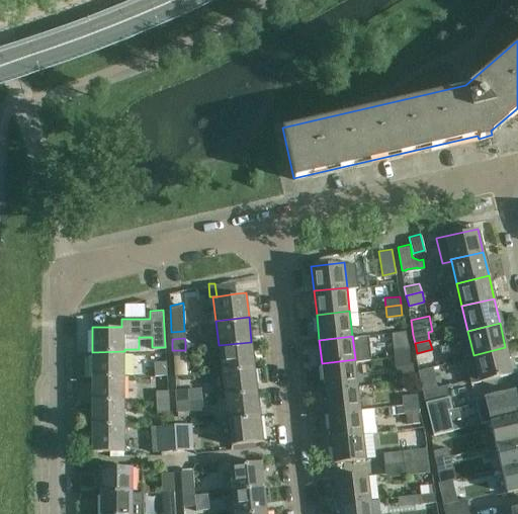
[(222,369),(254,365),(251,342),(219,345),(222,369)]
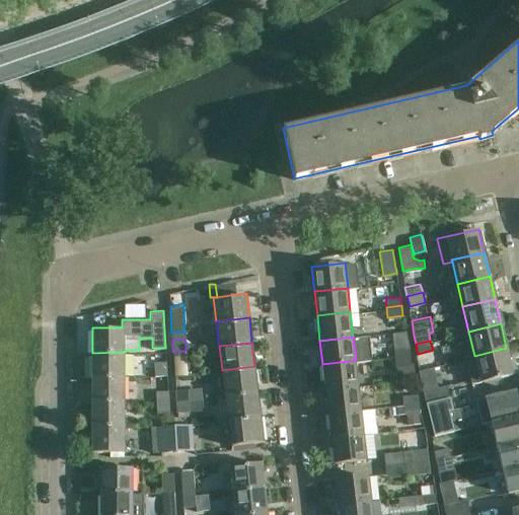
[(410,345),(393,346),(394,355),(411,353),(410,345)]
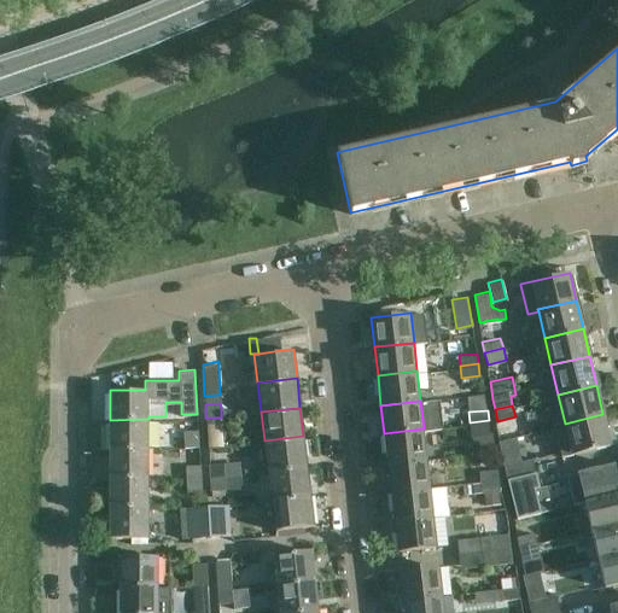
[(602,414),(565,424),(554,426),(560,455),(610,444),(602,414)]
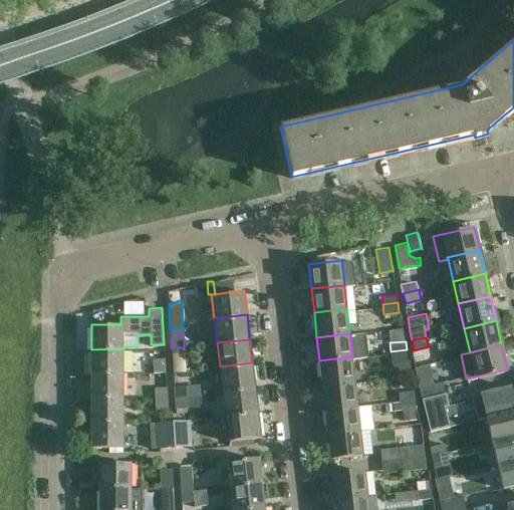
[(123,348),(91,349),(91,373),(123,373),(123,348)]
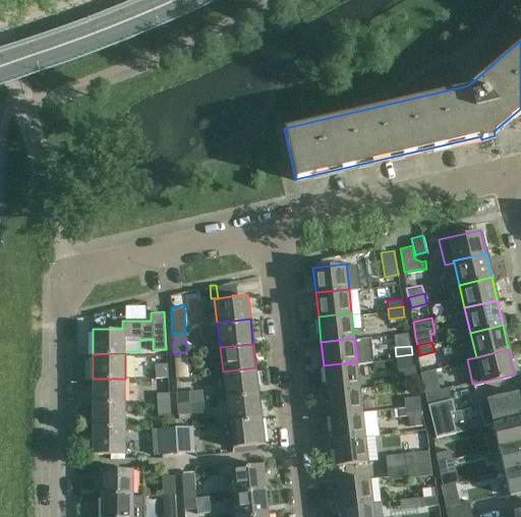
[(405,355),(396,357),(397,366),(398,366),(412,364),(413,364),(412,355),(405,355)]
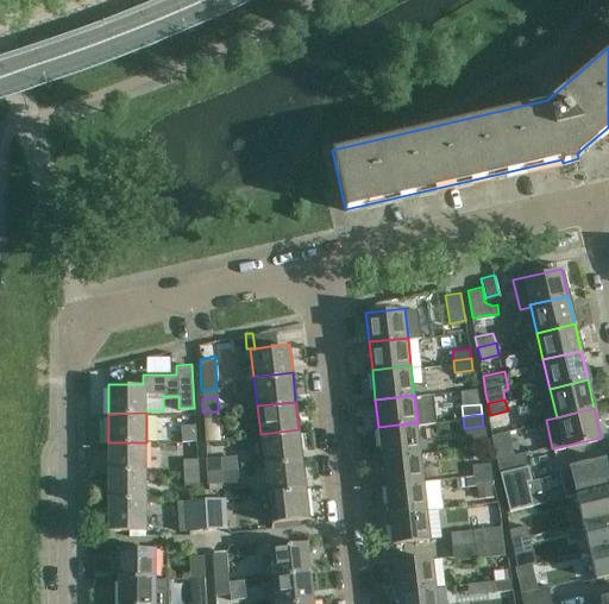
[(181,423),(181,440),(196,439),(195,422),(181,423)]
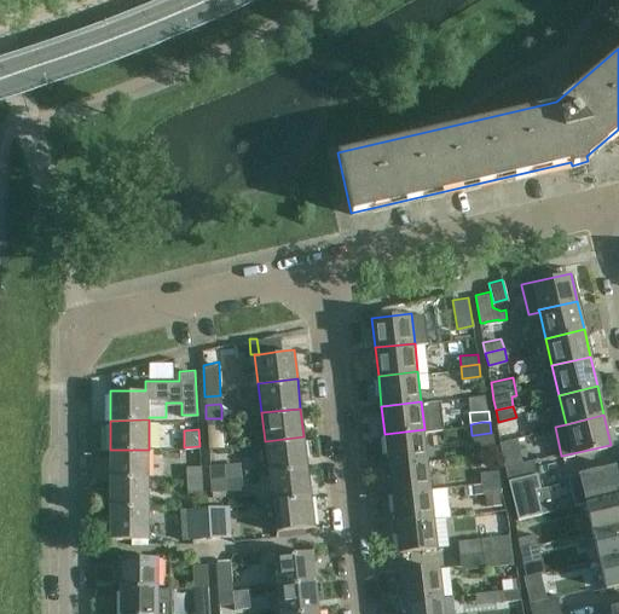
[(388,463),(427,458),(424,429),(385,434),(388,463)]
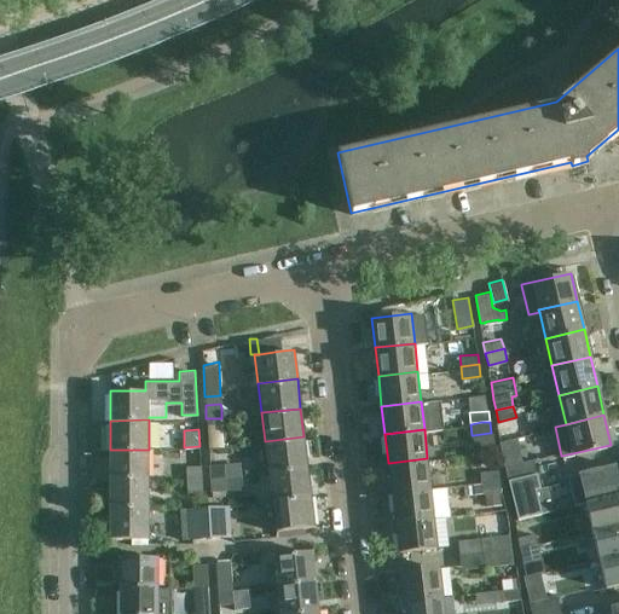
[(267,470),(307,465),(304,436),(265,441),(267,470)]
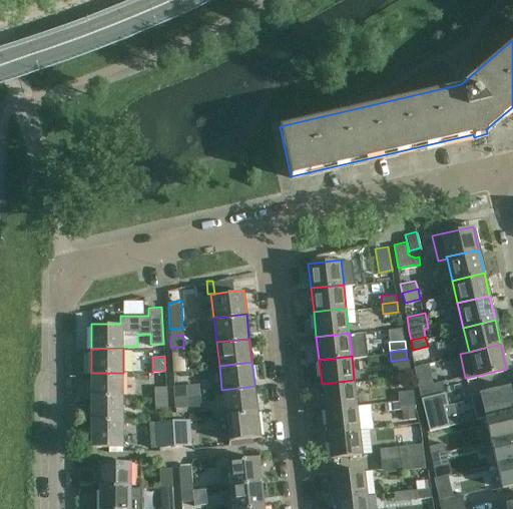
[(123,373),(91,373),(91,397),(123,397),(123,373)]
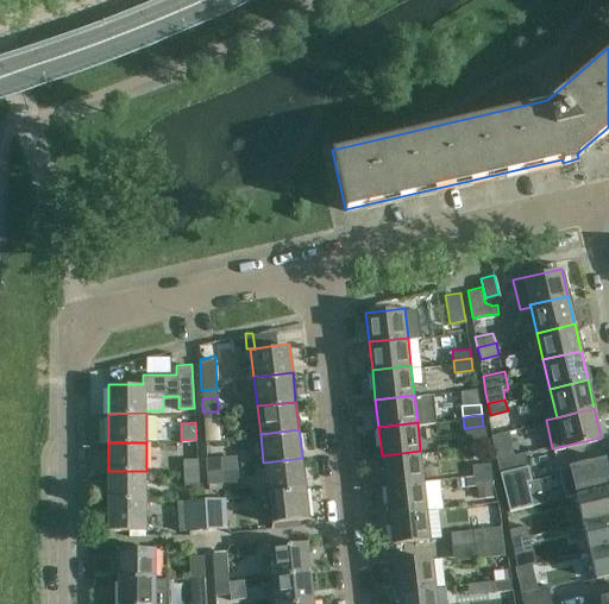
[(385,484),(424,479),(420,451),(382,455),(385,484)]
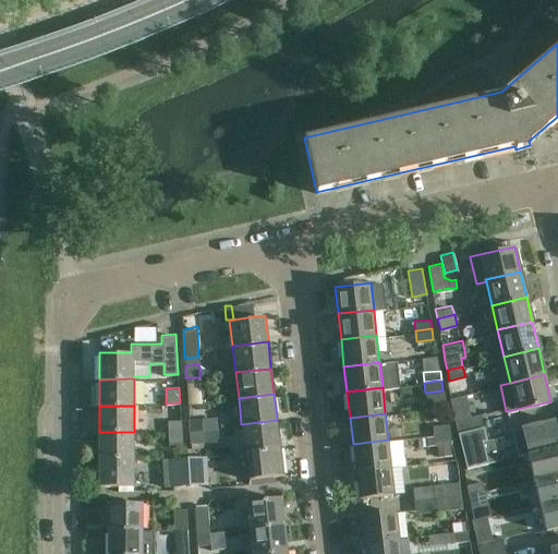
[(458,432),(483,425),(480,413),(455,419),(458,432)]
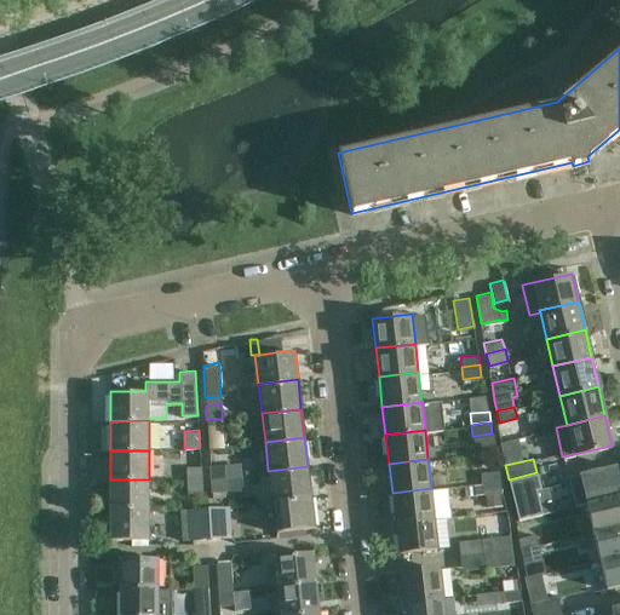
[(225,464),(210,465),(210,477),(225,476),(225,475),(225,464)]
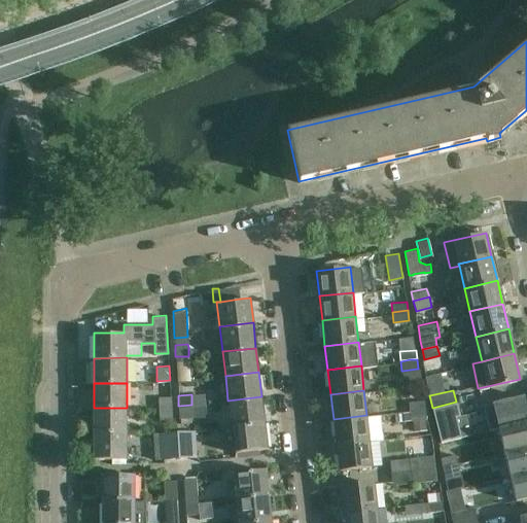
[(523,394),(483,404),(488,428),(498,426),(526,419),(526,401),(525,394),(523,394)]
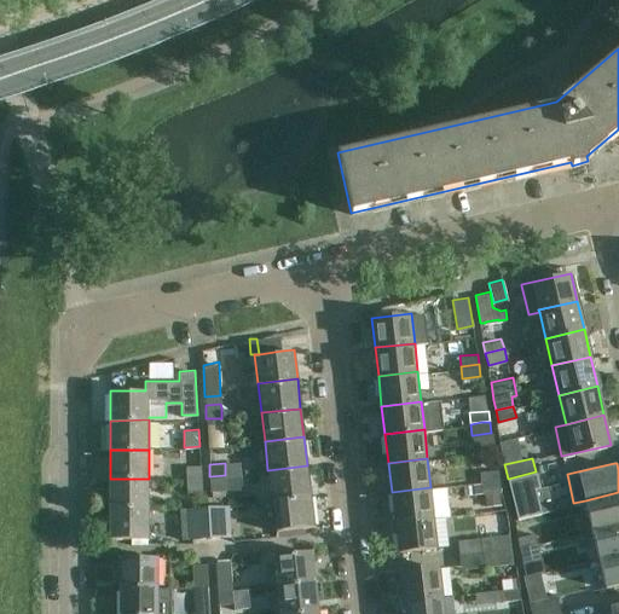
[(201,464),(185,465),(186,479),(202,478),(201,464)]
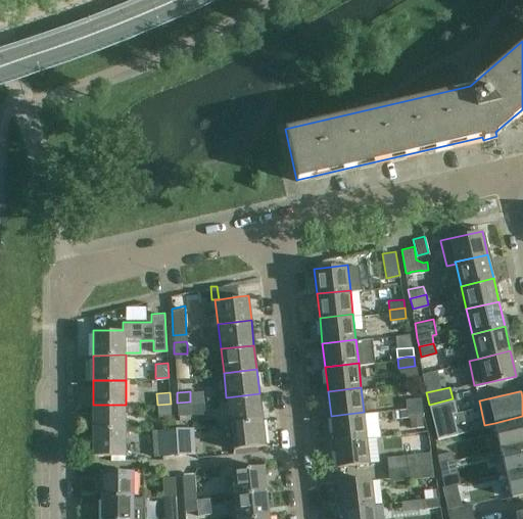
[(229,422),(263,418),(259,393),(226,397),(229,422)]
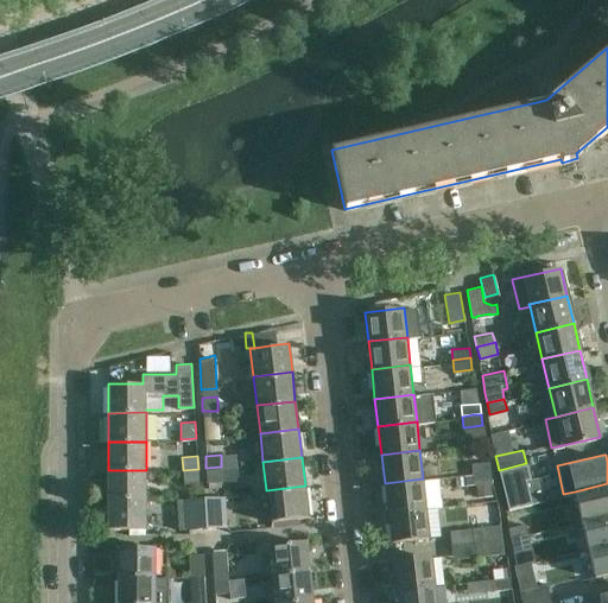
[(472,473),(491,470),(489,461),(470,462),(472,473)]
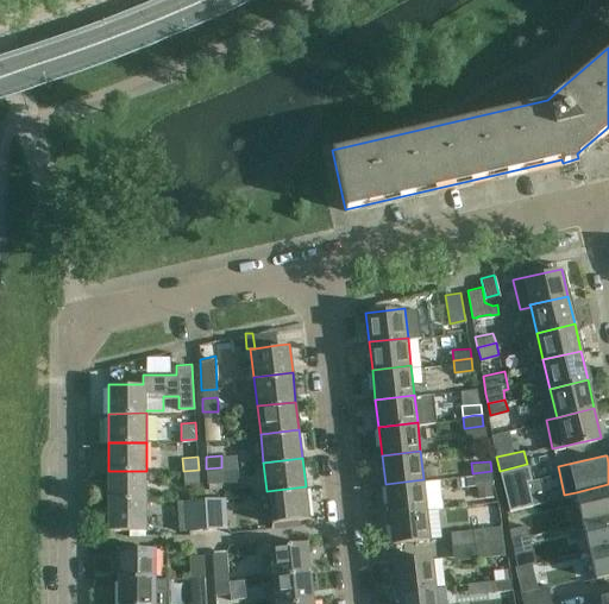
[(527,464),(500,471),(503,485),(509,509),(532,503),(526,479),(531,478),(527,464)]
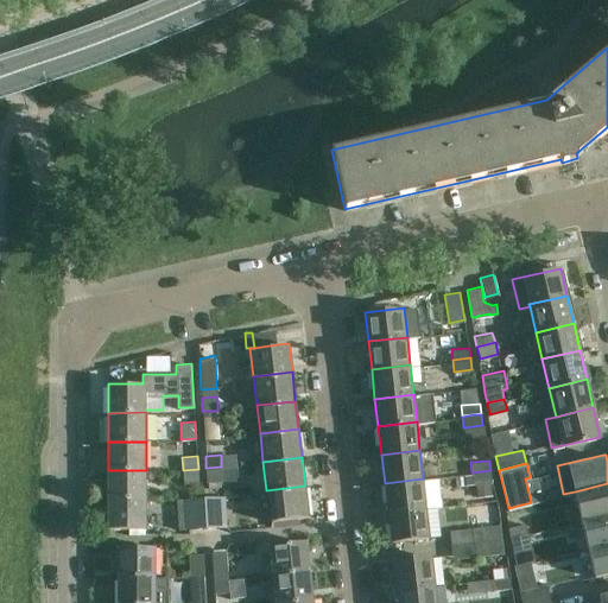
[(221,467),(206,468),(207,481),(222,480),(221,467)]
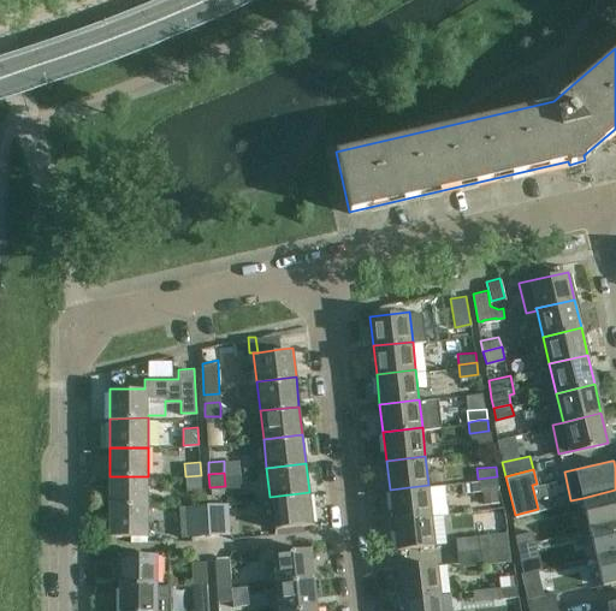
[(201,475),(185,476),(187,488),(201,488),(201,475)]
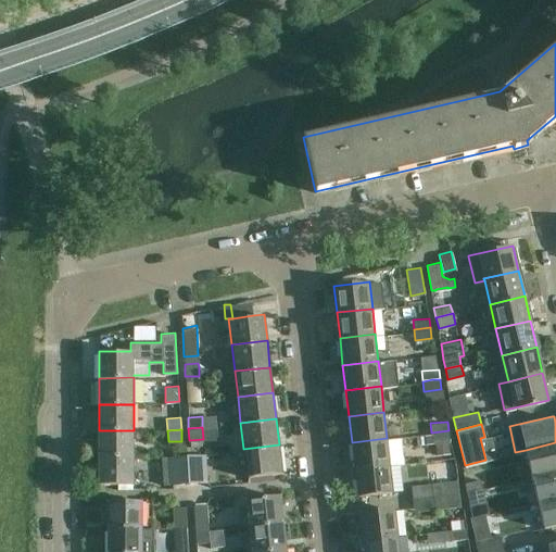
[(99,455),(134,455),(134,430),(99,430),(99,455)]
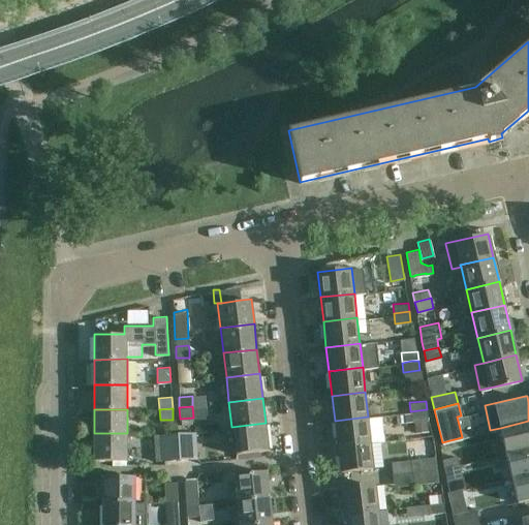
[(427,409),(410,411),(410,412),(411,421),(414,421),(427,419),(428,419),(427,409)]
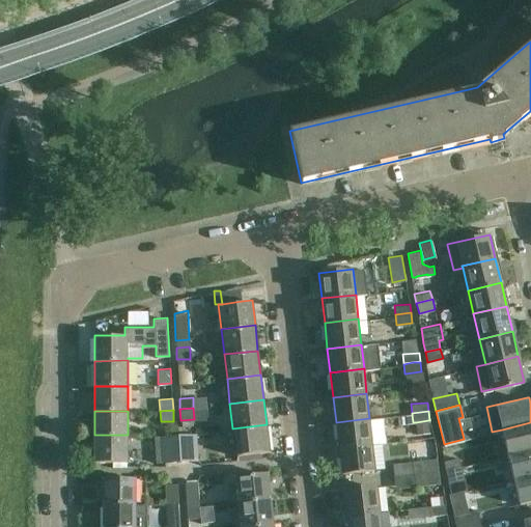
[(338,446),(372,443),(369,418),(336,422),(338,446)]
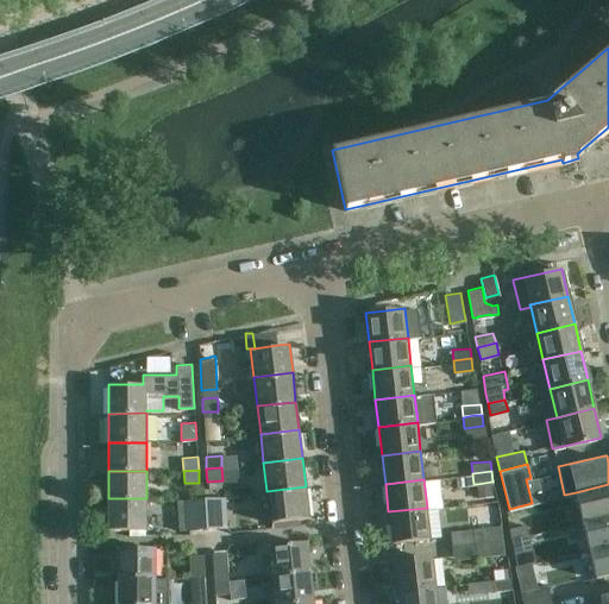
[(491,482),(477,484),(478,497),(493,496),(491,482)]
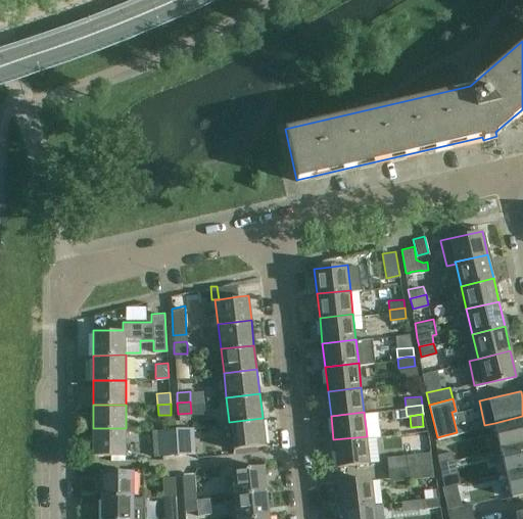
[(522,416),(494,423),(500,446),(522,440),(522,416)]
